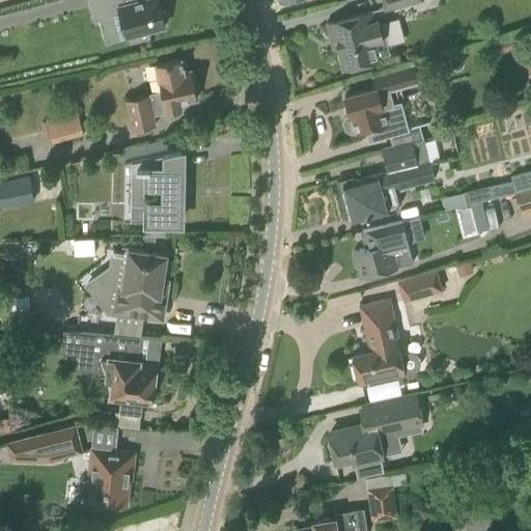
[(165,26),(164,22),(167,19),(165,10),(161,9),(158,0),(138,0),(136,1),(135,0),(89,0),(95,20),(120,12),(127,36),(131,35),(133,40),(148,36),(147,30),(165,26)]
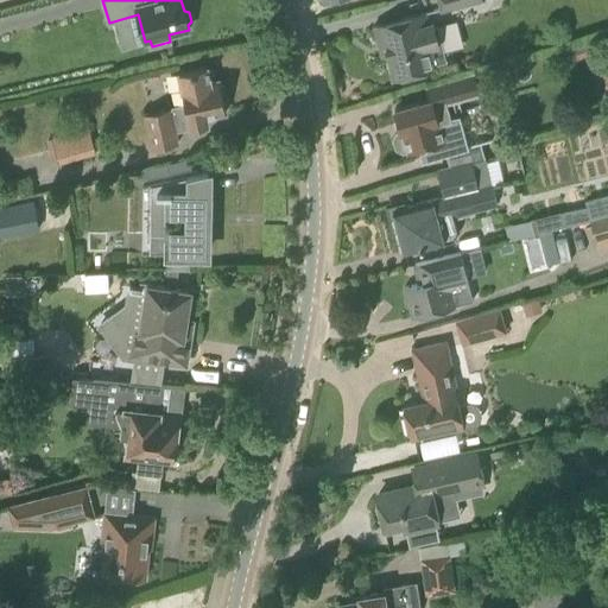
[(437,0),(441,12),(483,0),(437,0)]
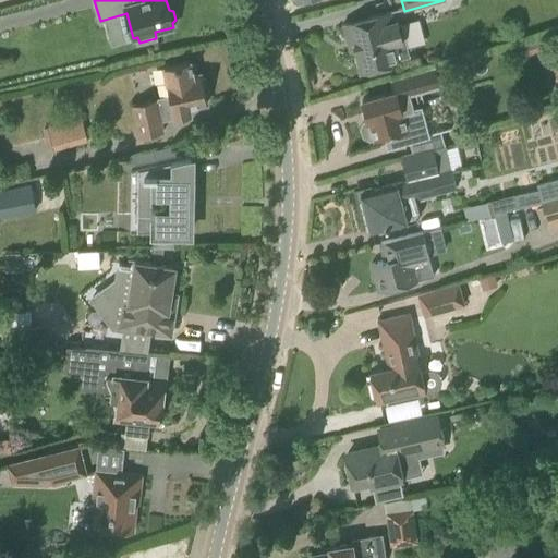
[(401,37),(404,36),(401,23),(398,24),(397,21),(392,22),(390,11),(342,24),(348,44),(353,43),(361,71),(397,62),(392,44),(402,40),(401,37)]
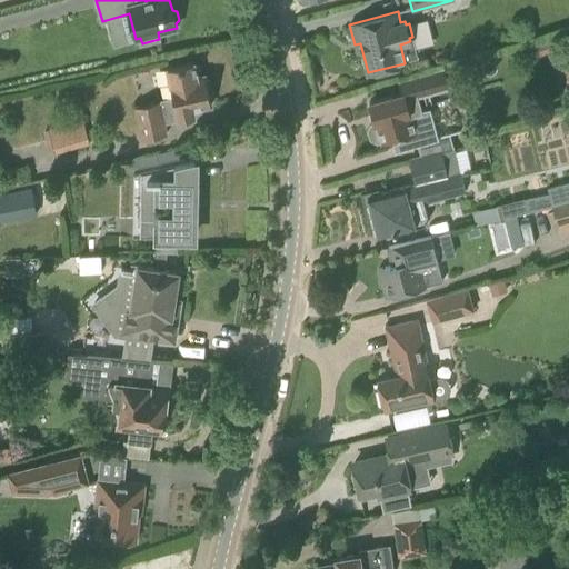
[(553,50),(558,68),(568,65),(568,57),(567,48),(553,50)]
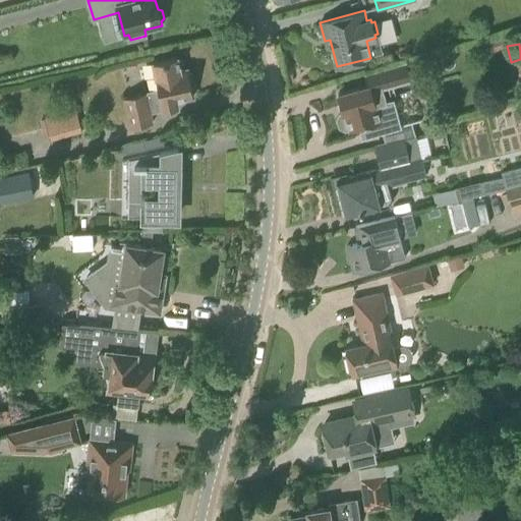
[(177,100),(193,96),(187,69),(180,70),(177,57),(151,62),(156,89),(147,91),(147,92),(123,97),(130,127),(152,122),(150,112),(178,106),(177,100)]
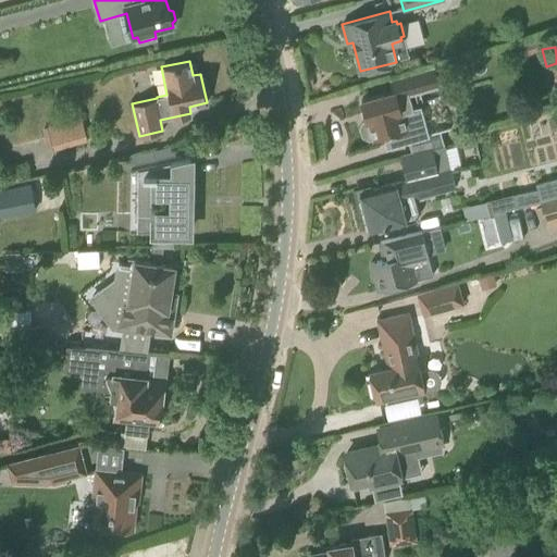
[(387,144),(388,145),(426,133),(418,106),(412,108),(407,90),(437,81),(432,64),(390,77),(393,89),(361,99),(367,119),(363,120),(360,126),(362,135),(369,138),(373,137),(385,134),(388,144),(387,144)]
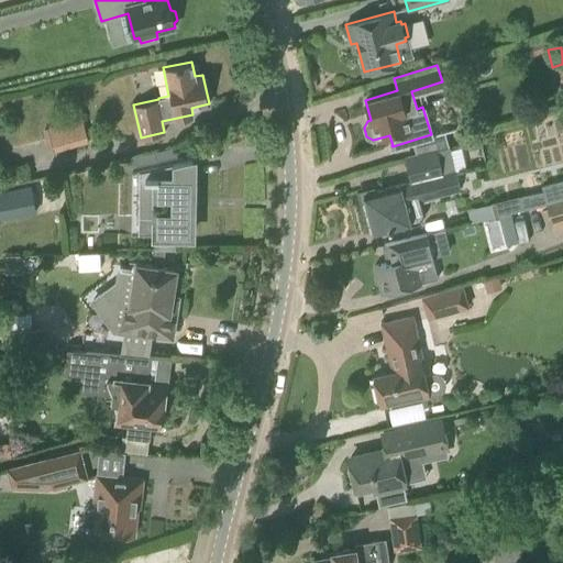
[(47,127),(54,151),(87,142),(80,118),(47,127)]
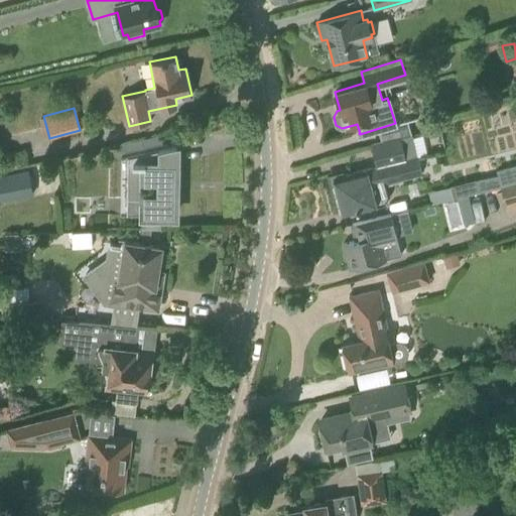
[(334,178),(329,180),(333,194),(337,191),(343,215),(383,204),(388,196),(385,183),(420,174),(411,135),(371,144),(376,166),(333,177),(334,178)]
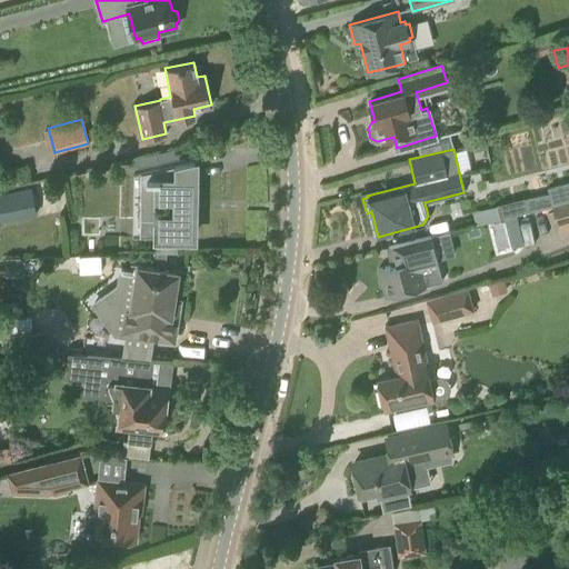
[(140,219),(157,219),(157,237),(193,238),(195,179),(175,179),(175,165),(141,172),(140,219)]
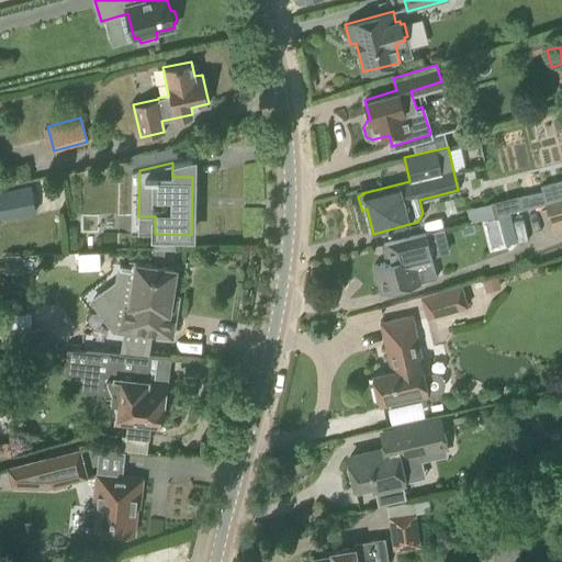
[(542,189),(517,195),(520,209),(544,202),(561,198),(561,178),(540,183),(542,189)]
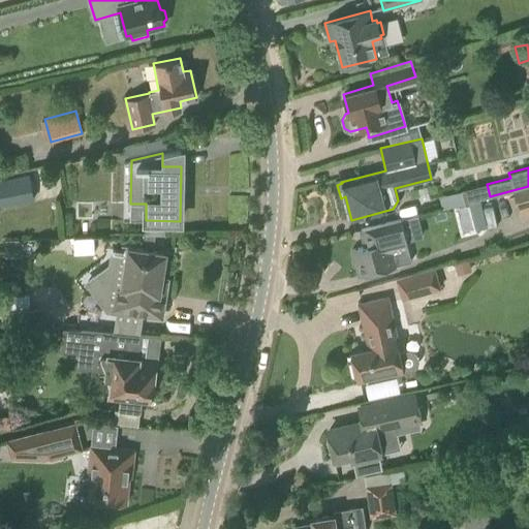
[(0,179),(0,205),(34,198),(29,174),(0,179)]
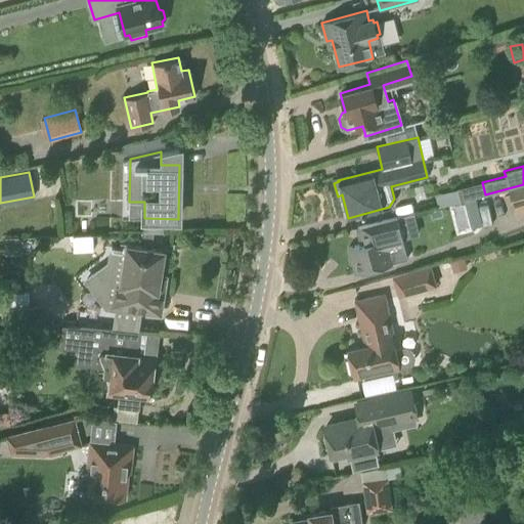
[(523,184),(508,188),(512,205),(523,202),(523,184)]
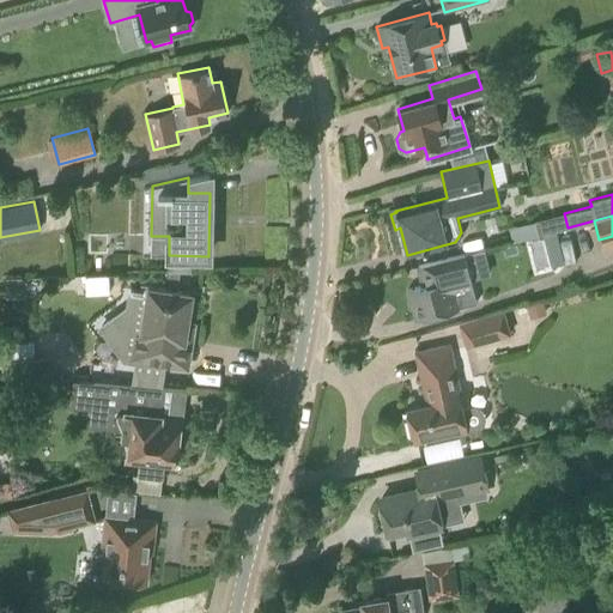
[(423,285),(407,290),(416,320),(438,314),(477,304),(463,254),(418,266),(423,285)]
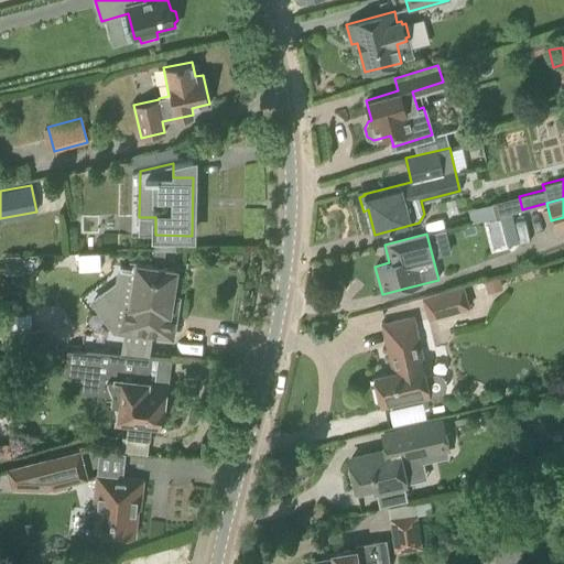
[(79,251),(78,269),(101,270),(102,252),(79,251)]
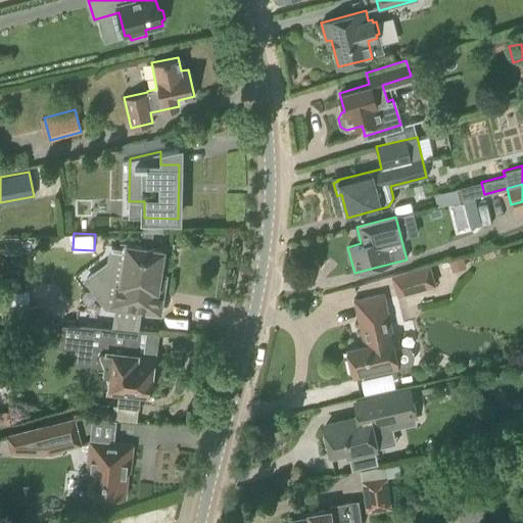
[(5,236),(5,252),(18,252),(18,236),(5,236)]
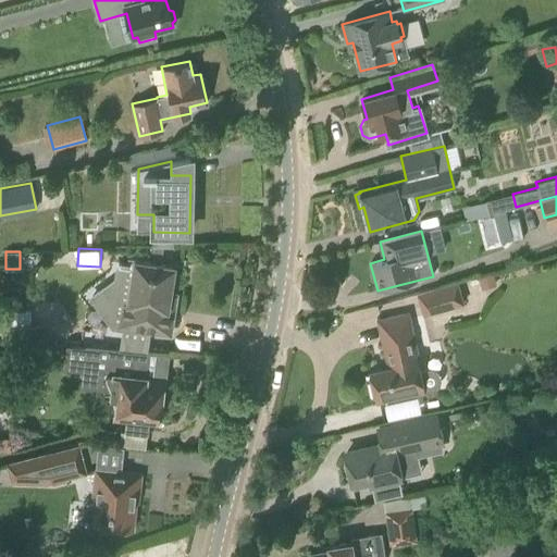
[(168,308),(174,265),(134,260),(134,264),(119,262),(116,280),(93,296),(113,325),(170,334),(174,309),(168,308)]
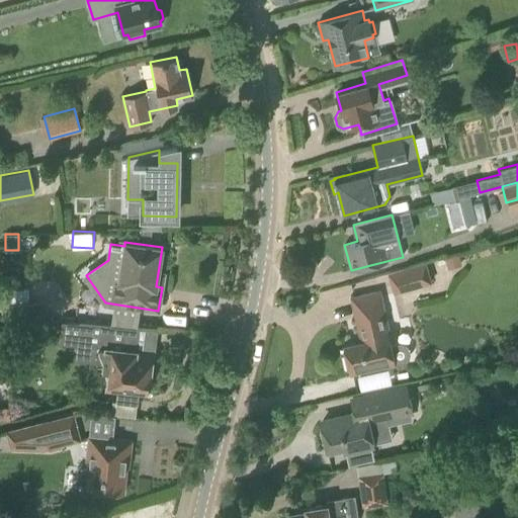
[(457,254),(444,258),(447,268),(460,264),(457,254)]
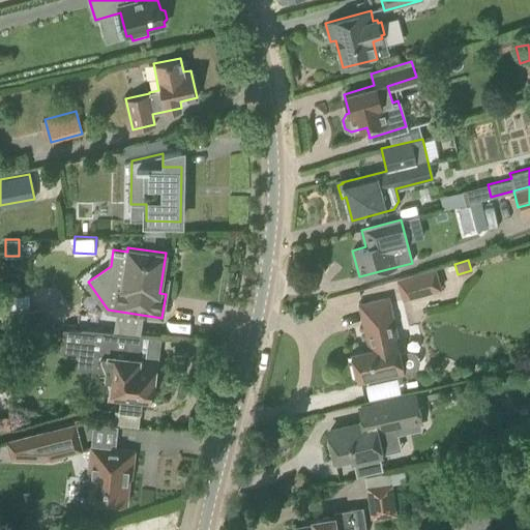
[(420,271),(427,293),(441,289),(435,266),(420,271)]
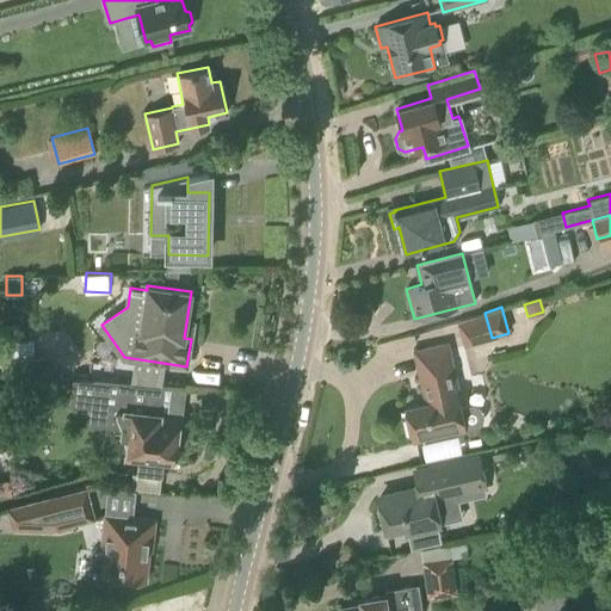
[(34,340),(13,341),(13,358),(35,357),(34,340)]
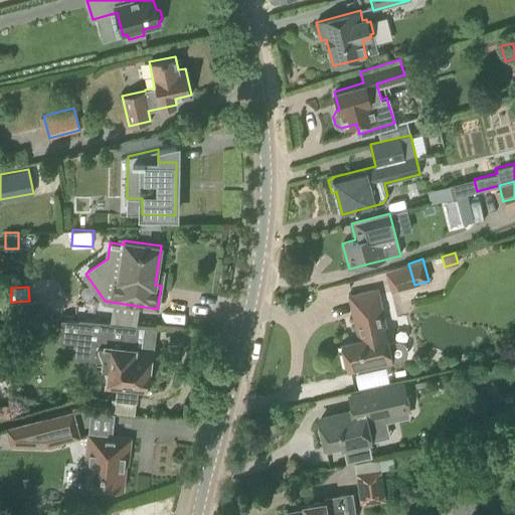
[(348,295),(358,339),(341,343),(348,372),(393,361),(400,359),(403,358),(404,356),(406,353),(407,351),(407,349),(406,346),(405,344),(402,342),(399,341),(395,340),(388,342),(386,329),(387,329),(378,289),(348,295)]
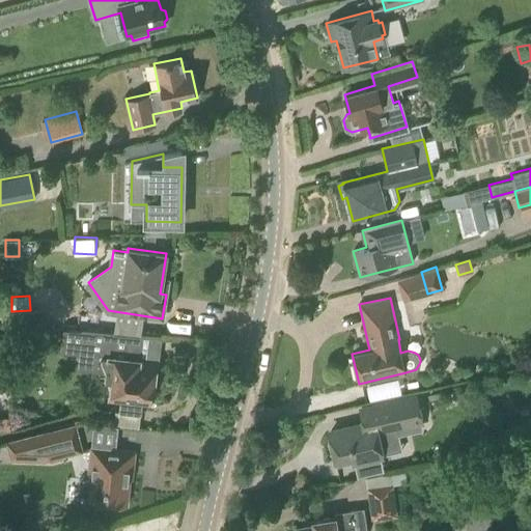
[(44,330),(43,311),(8,313),(9,332),(44,330)]
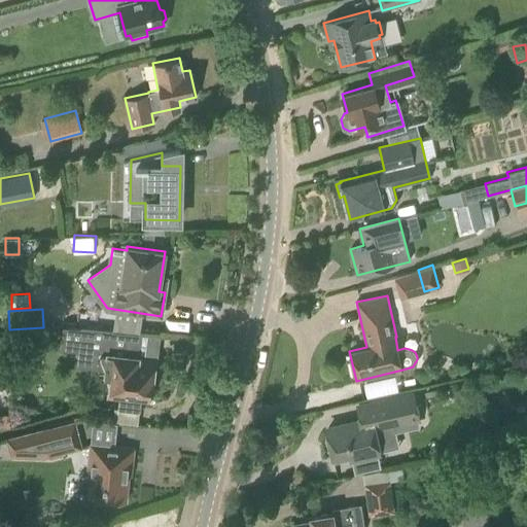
[(117,408),(118,408),(139,410),(140,395),(150,396),(154,358),(112,354),(115,330),(80,326),(80,327),(63,326),(61,350),(77,351),(76,366),(105,370),(104,376),(109,377),(107,395),(118,396),(117,408)]
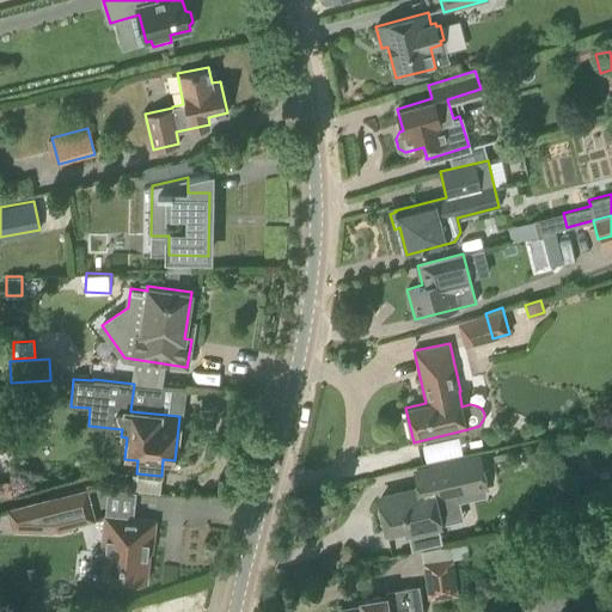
[(457,493),(454,483),(461,481),(461,483),(482,477),(477,457),(416,472),(420,489),(380,499),(389,531),(407,526),(408,532),(440,525),(439,522),(459,519),(453,494),(457,493)]
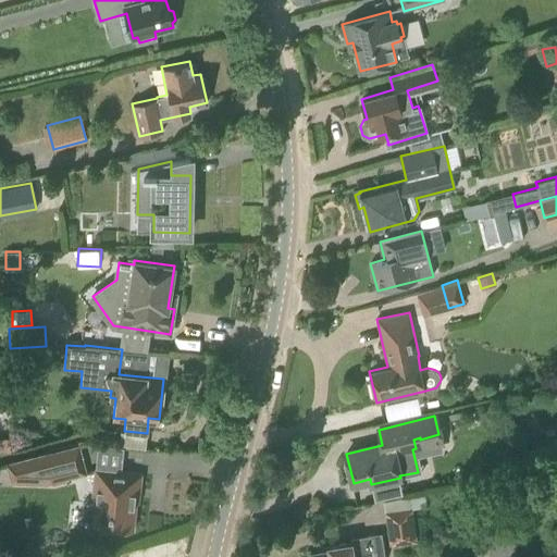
[(0,437),(0,450),(11,450),(11,438),(0,437)]
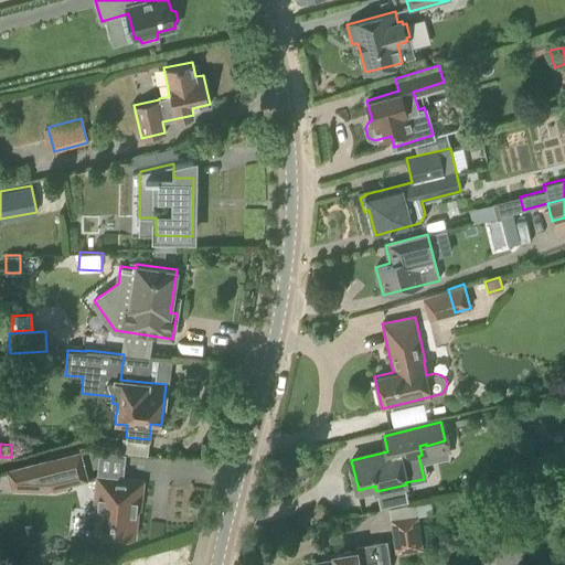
[(65,483),(87,478),(80,450),(12,468),(17,488),(49,490),(48,486),(52,484),(53,490),(66,487),(65,483)]
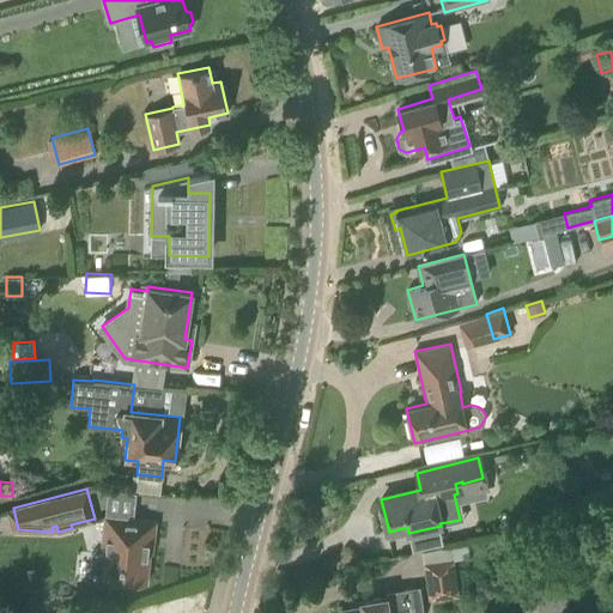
[(99,578),(122,581),(146,583),(150,553),(152,554),(156,522),(102,516),(99,545),(102,545),(99,578)]
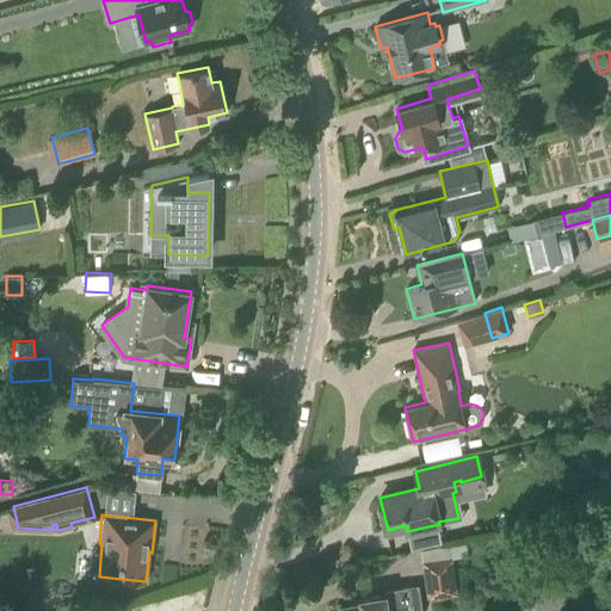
[(423,561),(427,596),(457,592),(451,556),(423,561)]
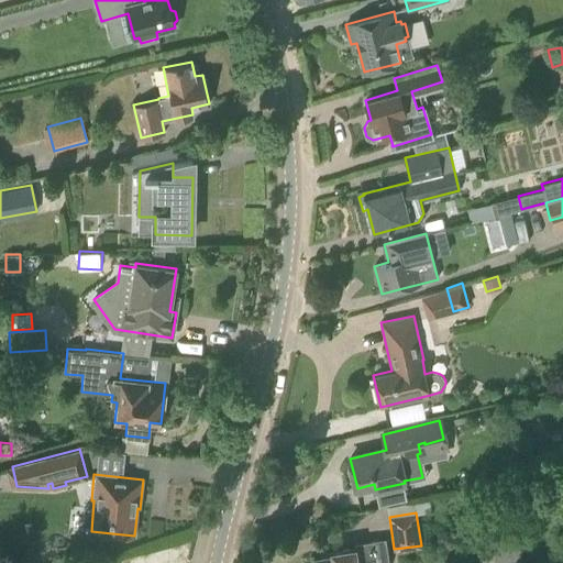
[(359,562),(359,560),(372,559),(372,562),(387,562),(389,562),(386,540),(354,544),(354,549),(332,552),(333,558),(315,560),(315,562),(359,562)]
